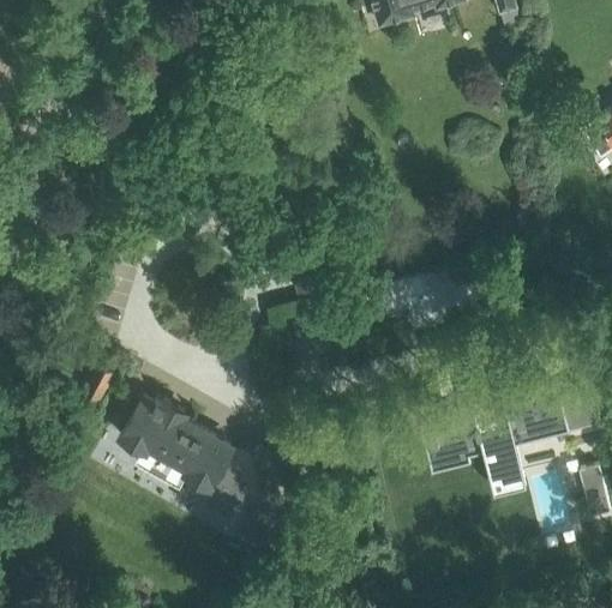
[(369,0),(370,1),(372,11),(384,7),(389,24),(412,17),(411,13),(433,6),(435,10),(462,2),(461,0),(369,0)]
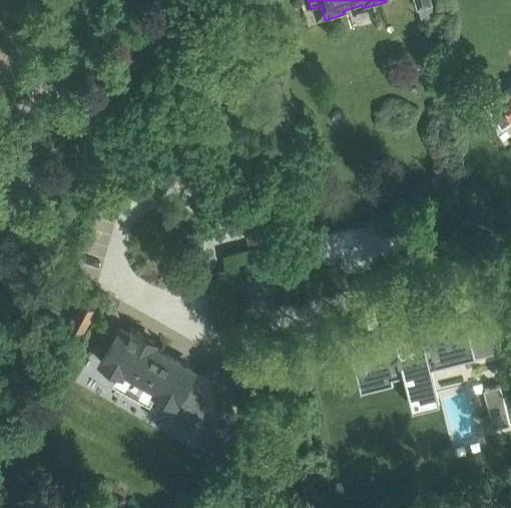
[(427,0),(411,0),(415,13),(429,9),(427,0)]
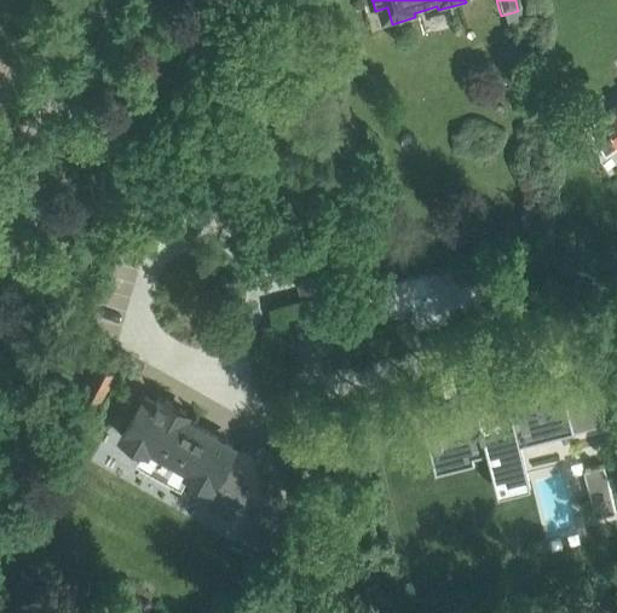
[(616,109),(597,123),(616,151),(616,149),(616,109)]
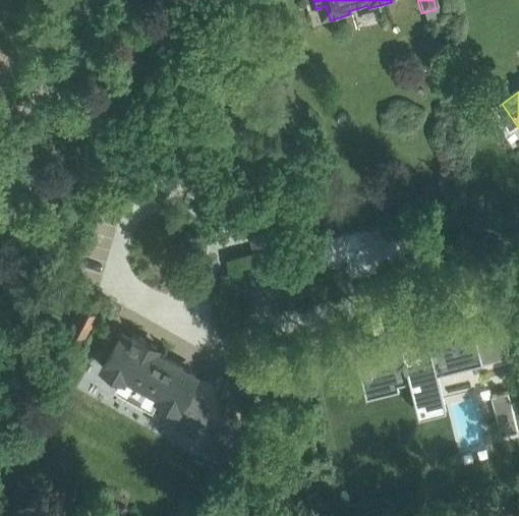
[(383,226),(307,245),(311,263),(326,260),(326,261),(326,262),(327,263),(328,264),(329,264),(330,265),(331,265),(332,265),(333,264),(335,263),(335,262),(336,261),(336,260),(336,259),(335,258),(334,258),(333,254),(342,251),(349,272),(355,275),(361,276),(365,274),(368,272),(366,265),(391,258),(383,226)]
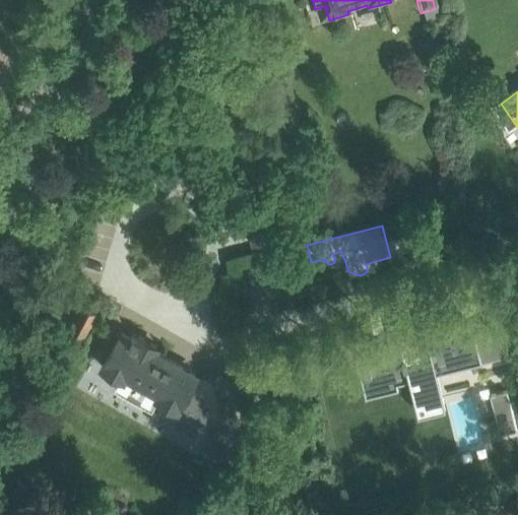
[(94,318),(80,310),(67,334),(81,341),(94,318)]
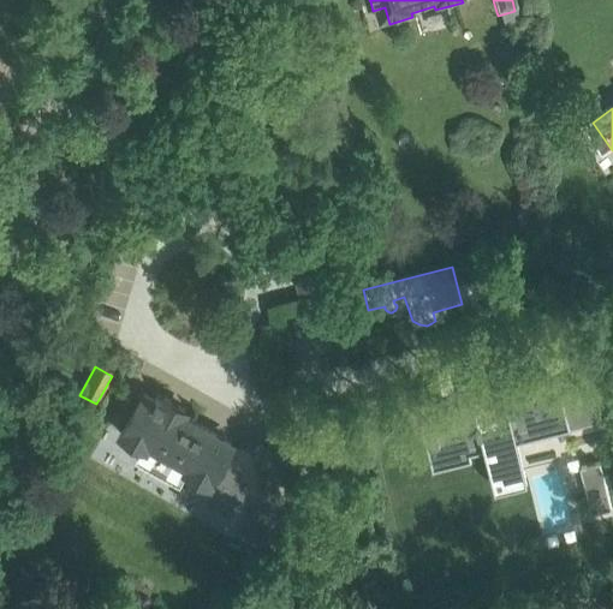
[(471,411),(420,425),(430,470),(470,460),(469,457),(482,454),(493,494),(524,485),(513,446),(566,433),(558,396),(555,389),(503,404),(498,388),(468,396),(471,411)]
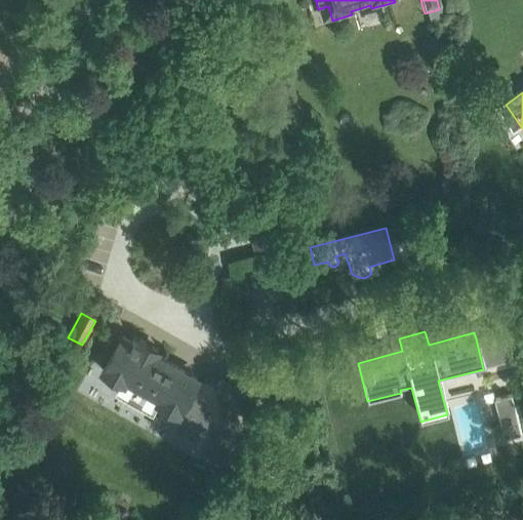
[(120,341),(102,375),(121,387),(124,382),(161,402),(158,407),(176,417),(187,399),(210,412),(219,435),(243,426),(223,375),(199,386),(153,359),(156,354),(138,345),(135,350),(120,341)]
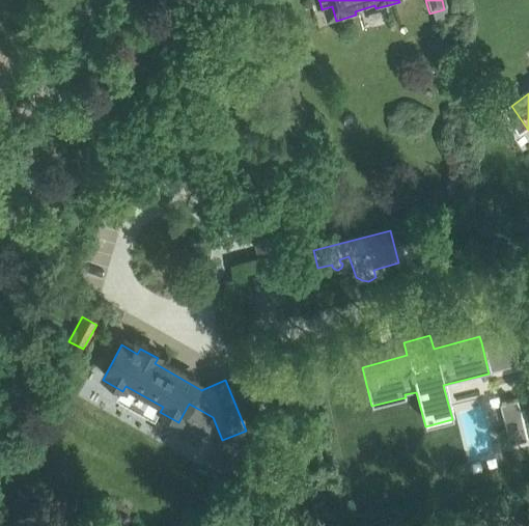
[(521,427),(504,432),(507,447),(525,443),(521,427)]
